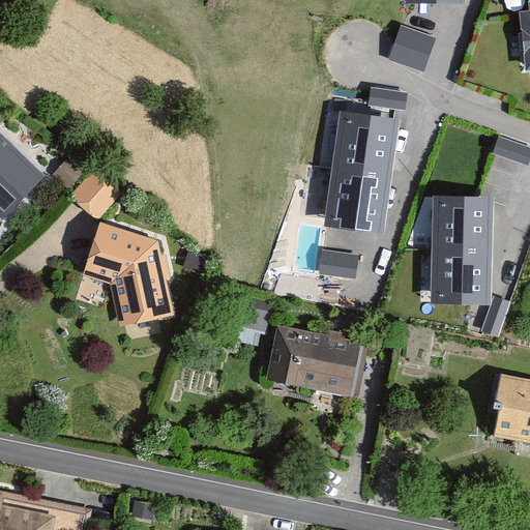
[(529,0),(528,0),(529,11),(520,12),(526,71),(529,71),(529,0)]
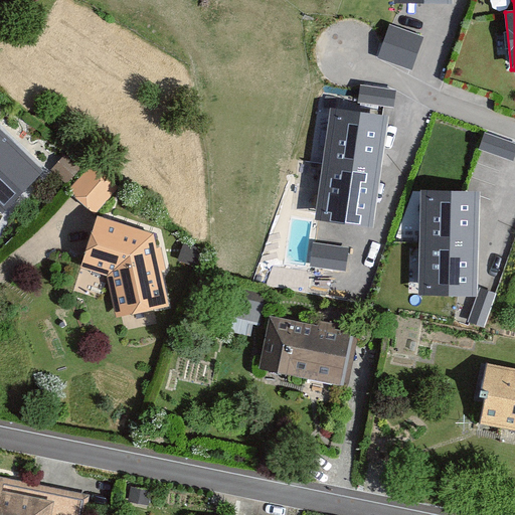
[(419,37),(391,27),(380,57),(409,67),(419,37)]
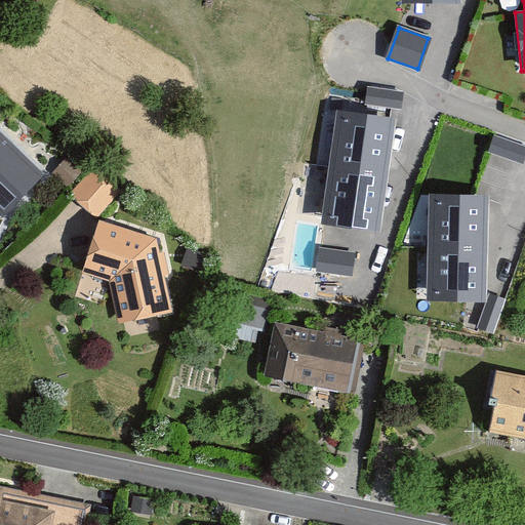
[(404,92),(368,88),(366,105),(402,109),(404,92)]
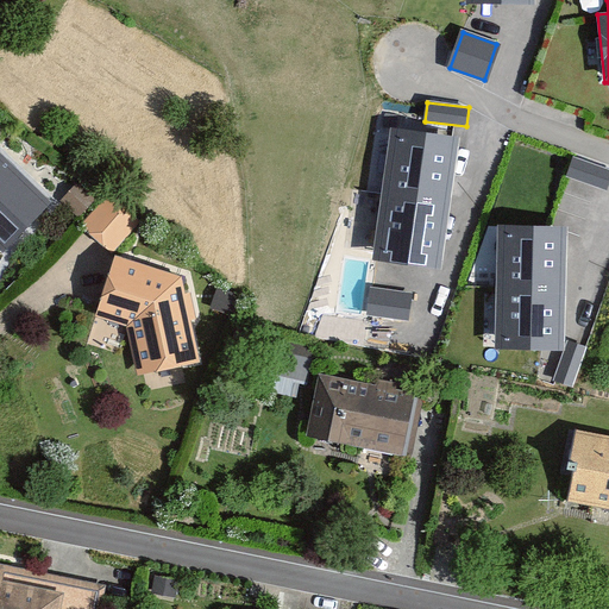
[(456,138),(396,130),(378,261),(438,269),(456,138)]
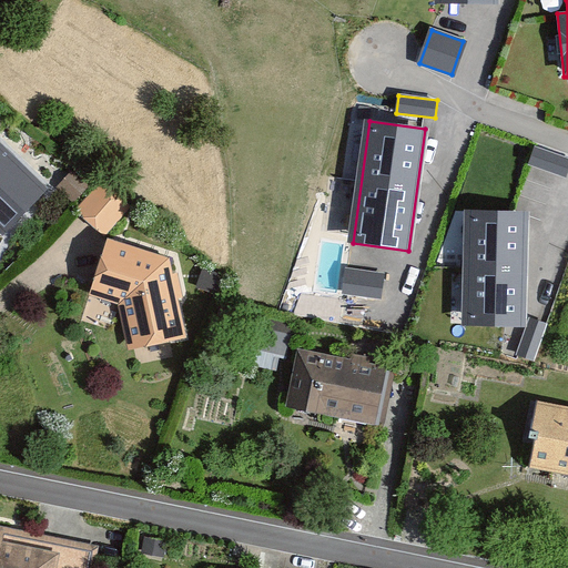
[(0,233),(2,236),(48,190),(0,143),(0,233)]
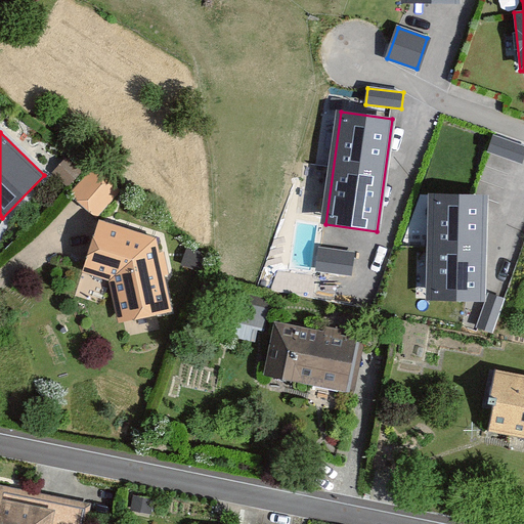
[(523,159),(523,145),(495,135),(489,150),(523,163),(523,159)]
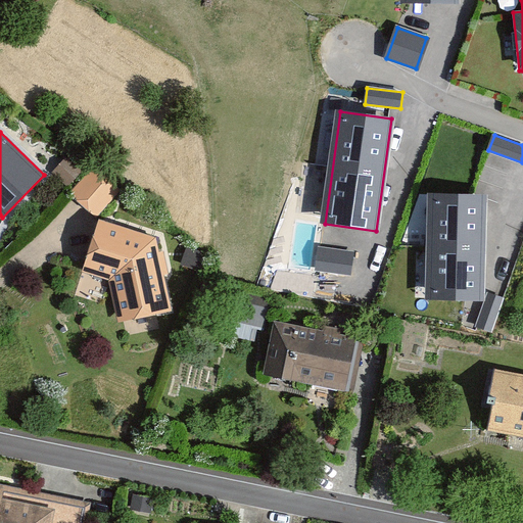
[(94,167),(73,189),(98,214),(121,191),(94,167)]
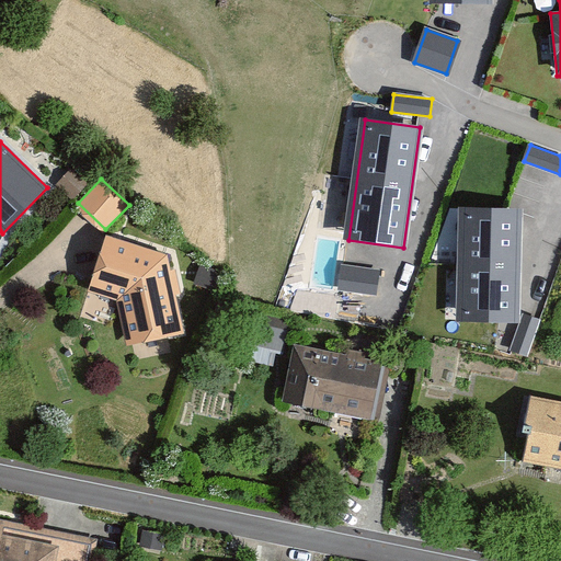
[(515,215),(468,214),(466,313),(513,315),(515,215)]
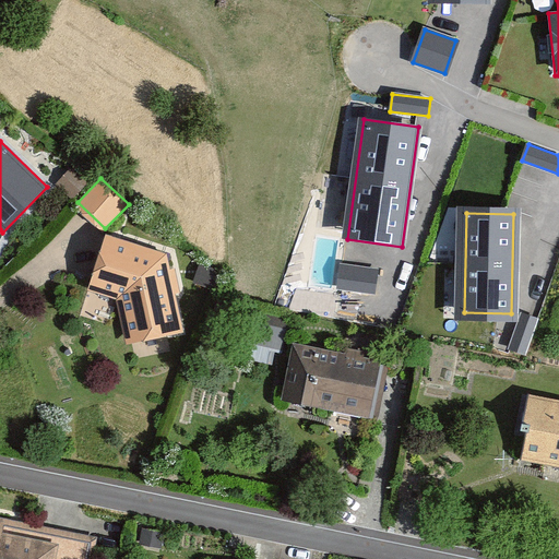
[(103,238),(91,289),(121,297),(130,343),(181,334),(171,256),(103,238)]
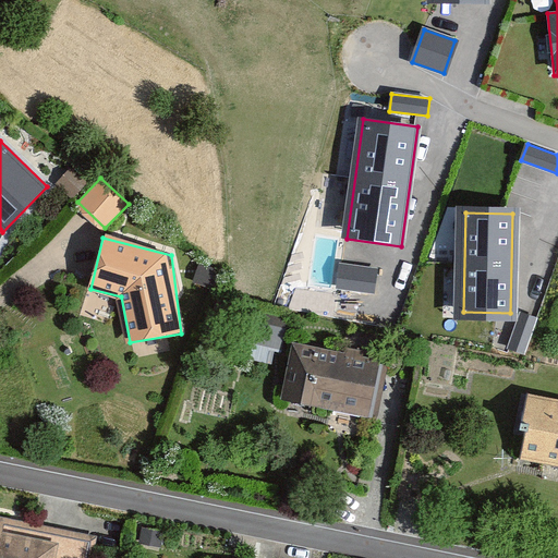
[(221,271),(199,264),(192,282),(215,290),(221,271)]
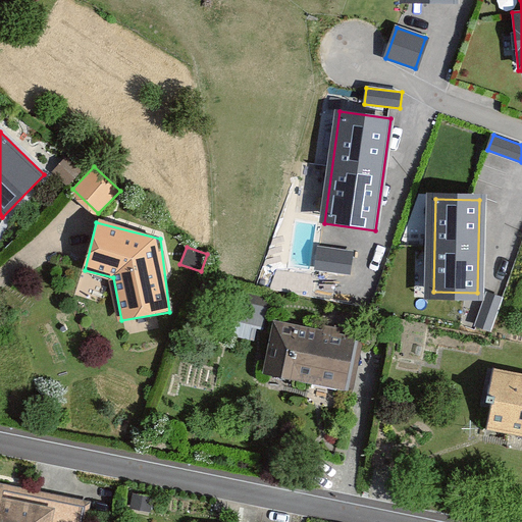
[(352,252),(319,248),(316,269),(349,273),(352,252)]
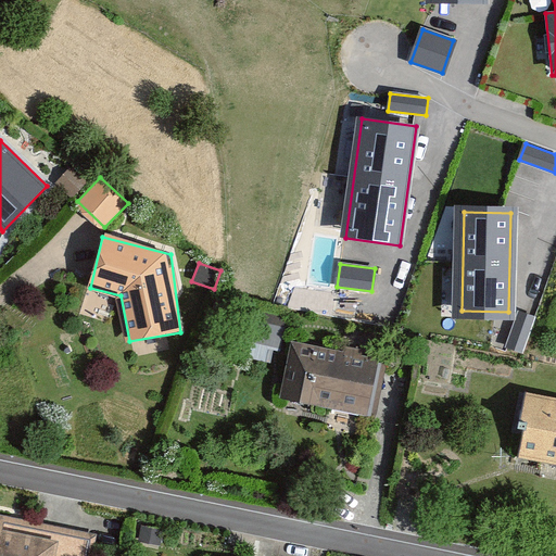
[(258,342),(278,348),(285,327),(265,321),(258,342)]
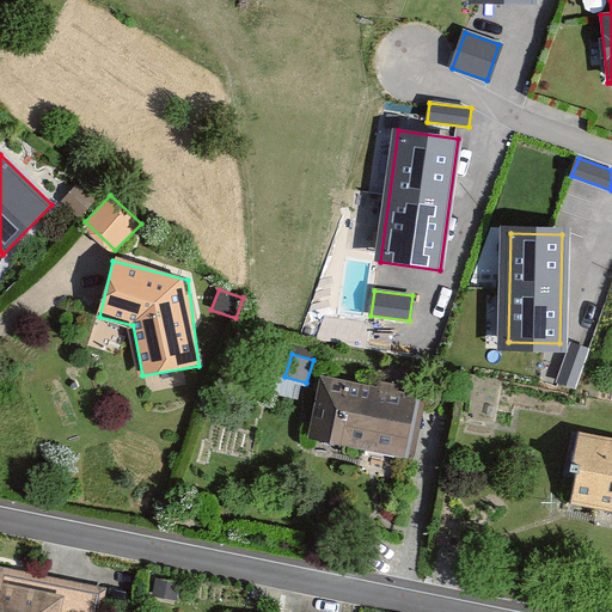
[(404,453),(416,395),(320,374),(307,438),(350,446),(352,441),(404,453)]
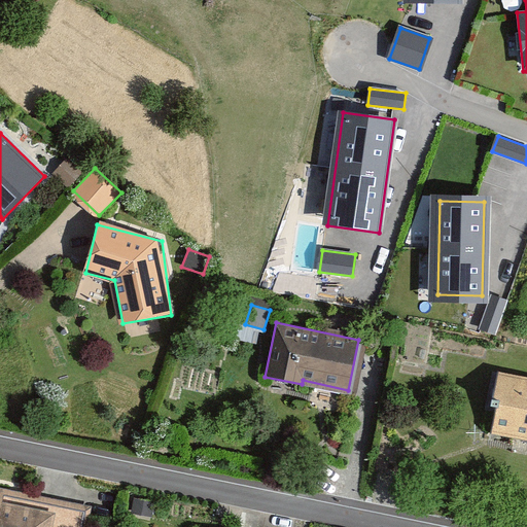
[(526,377),(505,374),(494,438),(526,444),(526,377)]
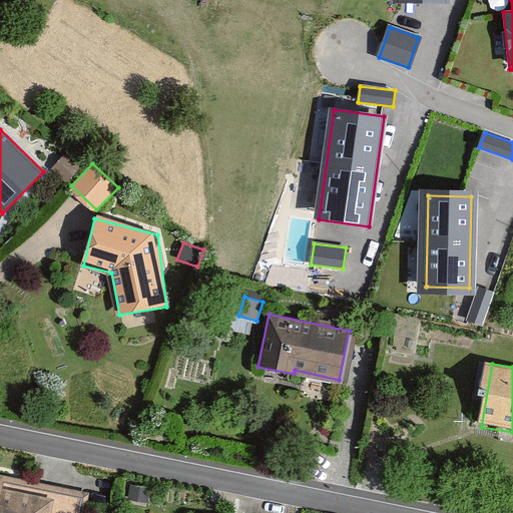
[(85,512),(90,493),(0,474),(0,512),(85,512)]
